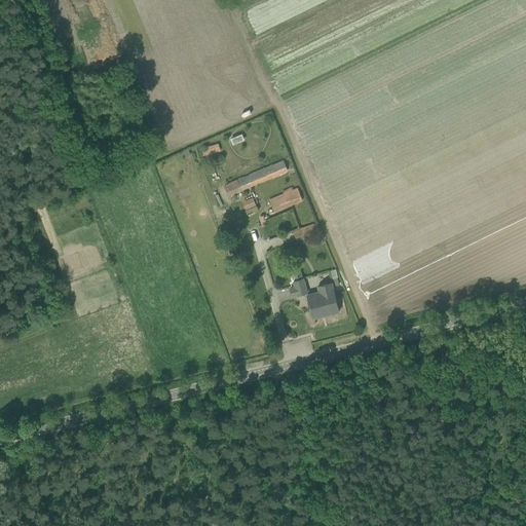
[(233,145),(238,143),(245,140),(242,135),(235,137),(230,140),(233,145)]
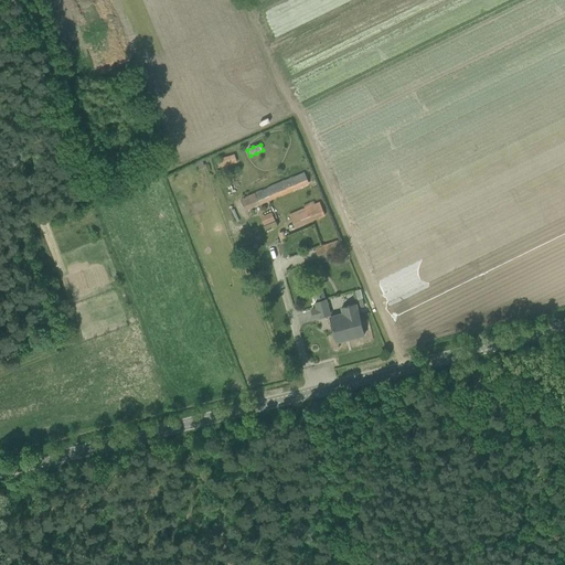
[(217,167),(236,163),(235,156),(217,158),(217,167)]
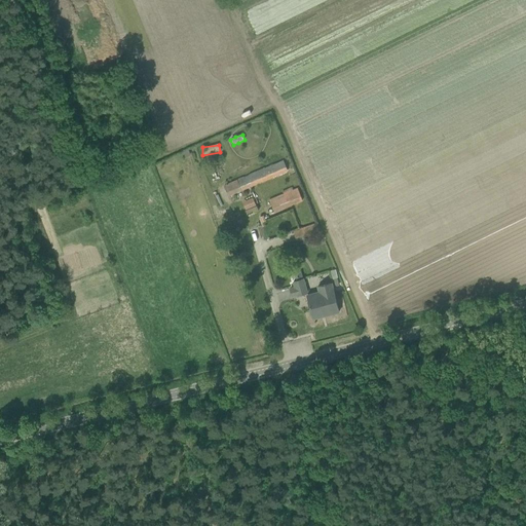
[(188,150),(182,153),(184,158),(191,155),(188,150)]
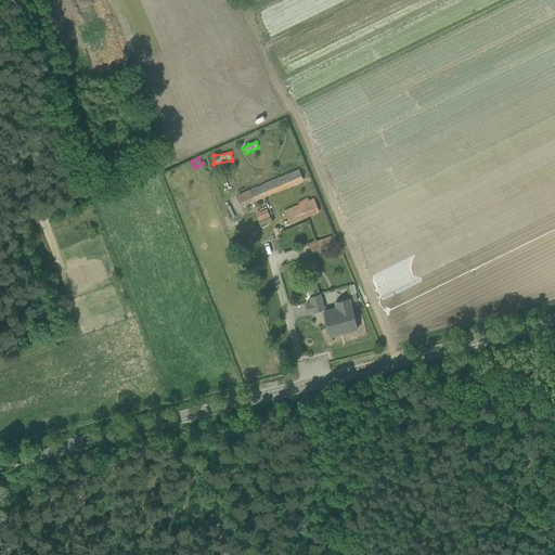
[(304,180),(299,169),(257,186),(257,185),(252,186),(253,189),(236,195),(242,207),(304,180)]
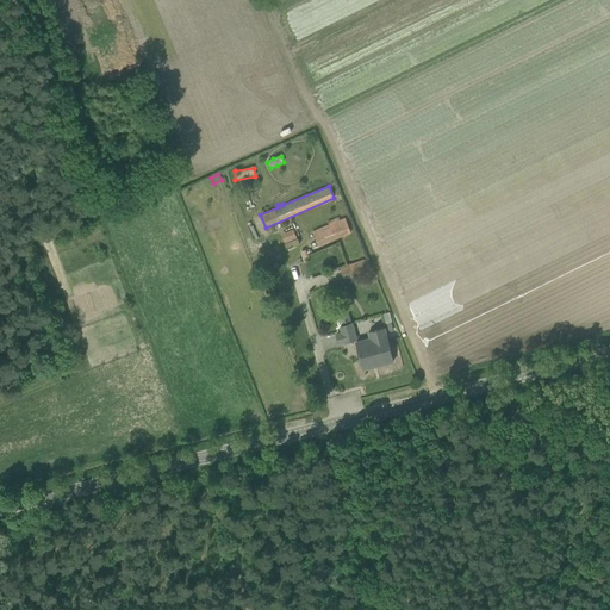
[(313,234),(318,247),(352,234),(346,221),(313,234)]
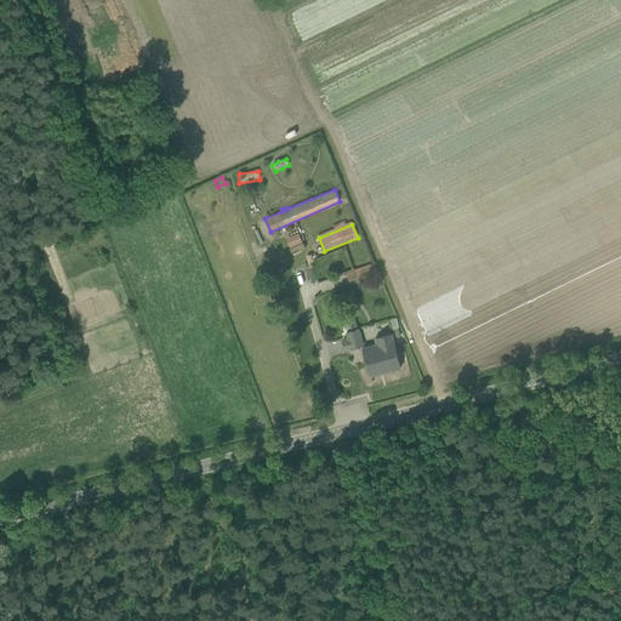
[(286,238),(290,246),(302,241),(298,233),(286,238)]
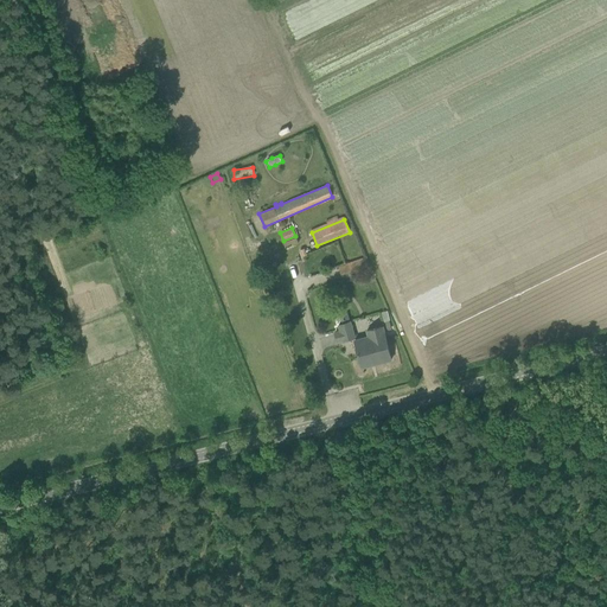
[(296,237),(283,243),(286,248),(299,243),(296,237)]
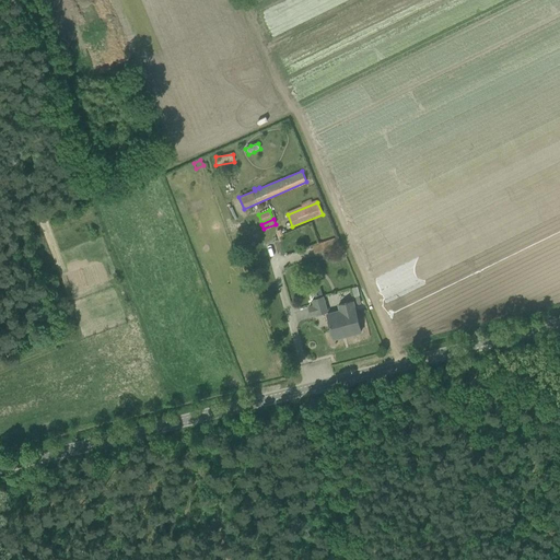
[(338,237),(312,246),(316,257),(341,248),(338,237)]
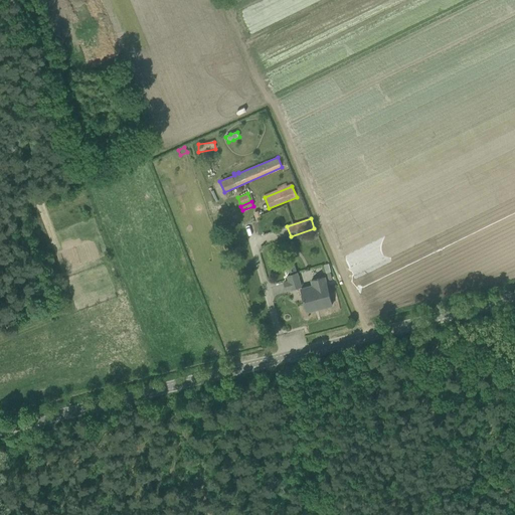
[(302,287),(298,274),(288,276),(289,281),(284,282),(286,291),(302,287)]
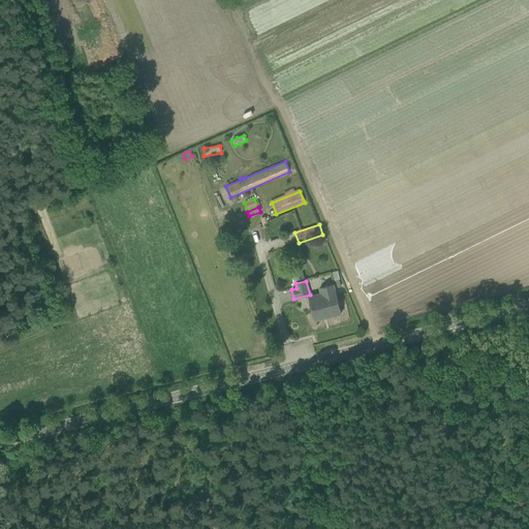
[(309,297),(315,320),(341,314),(336,293),(334,284),(320,287),(322,293),(309,297)]
